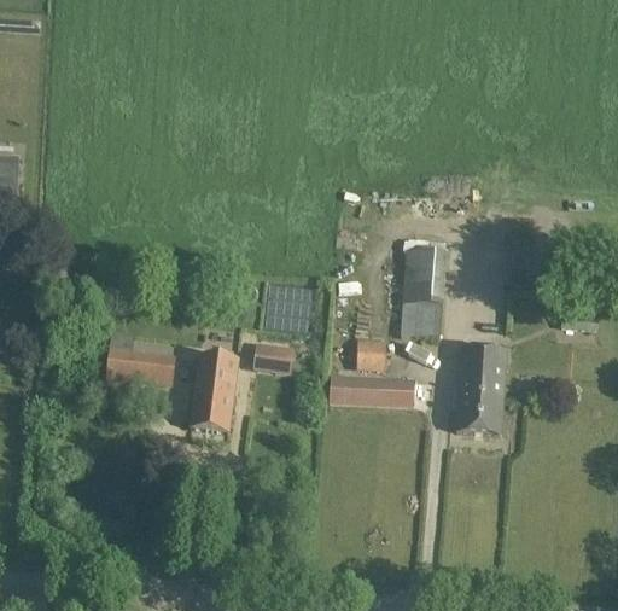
[(17,155),(0,153),(0,193),(16,196),(17,155)]
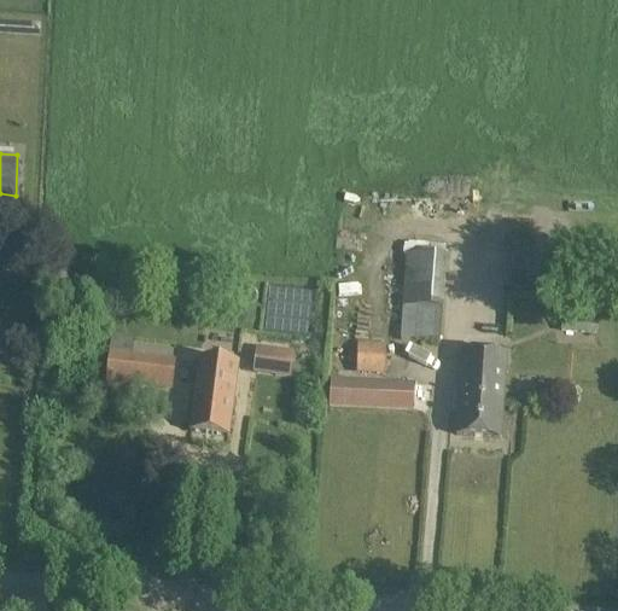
[(439,337),(447,254),(406,250),(400,333),(439,337)]
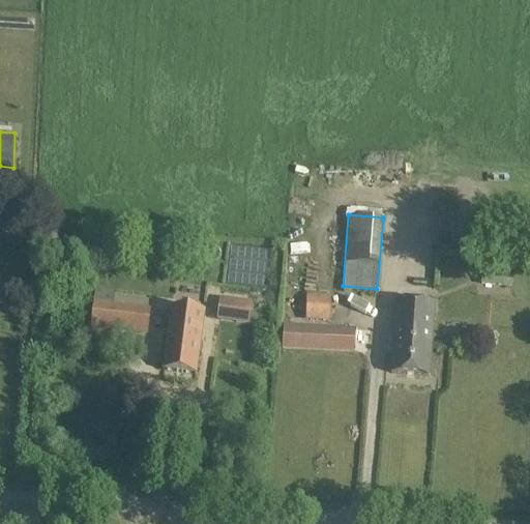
[(440,229),(439,242),(450,242),(450,229),(440,229)]
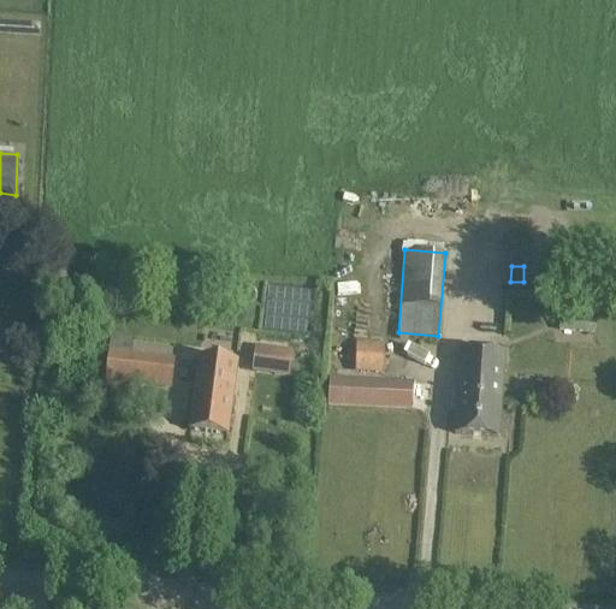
[(384,370),(384,338),(356,337),(356,368),(384,370)]
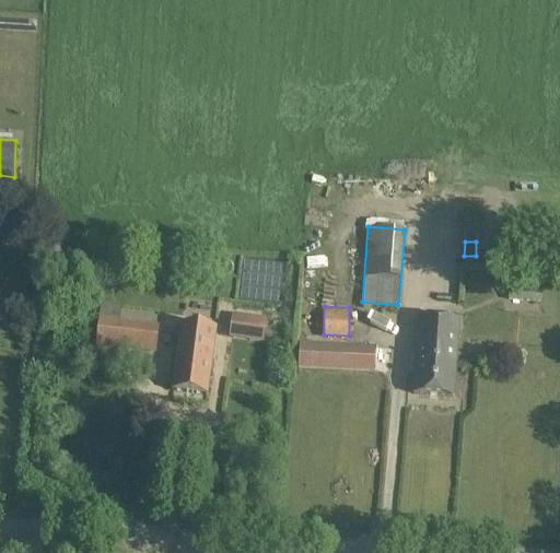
[(232,309),(229,333),(263,338),(265,314),(232,309)]
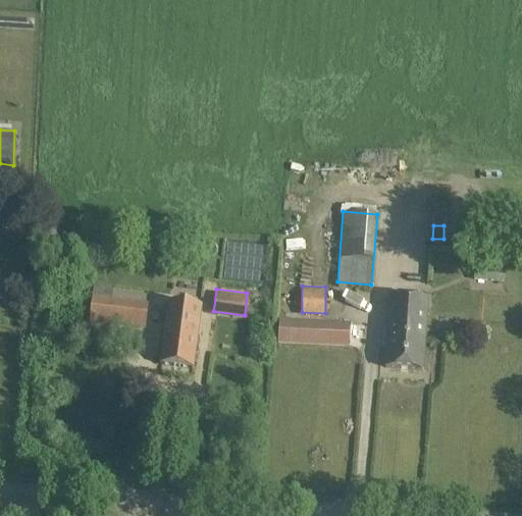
[(385,363),(421,365),(427,296),(390,293),(385,363)]
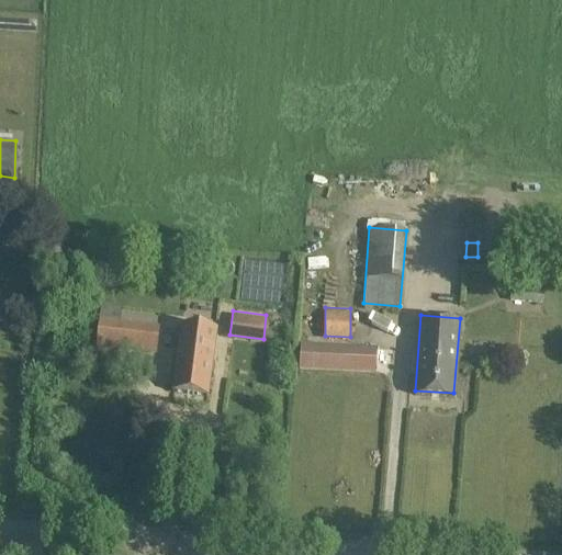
[(100,316),(98,342),(156,349),(159,323),(121,318),(100,316)]
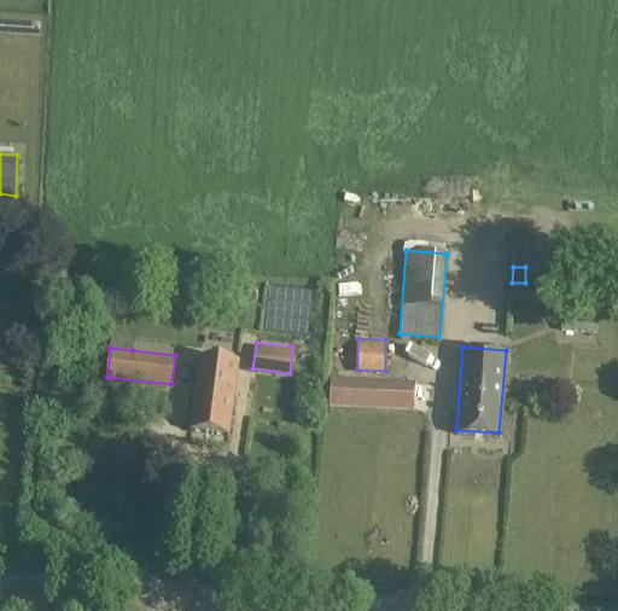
[(200,353),(190,426),(229,431),(239,358),(200,353)]
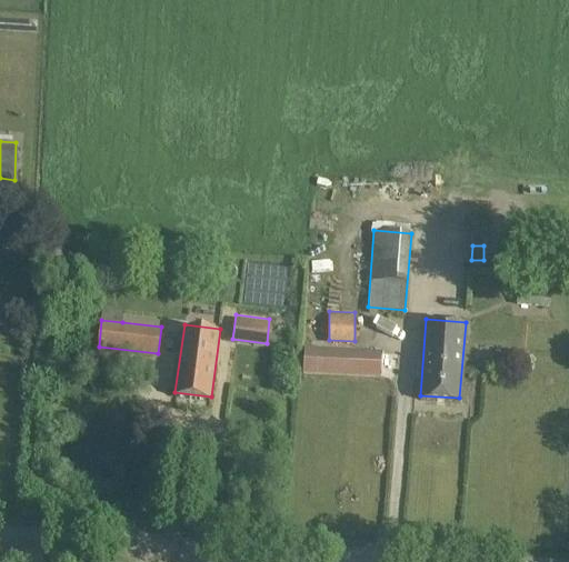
[(381,374),(381,348),(305,344),(303,372),(381,374)]
